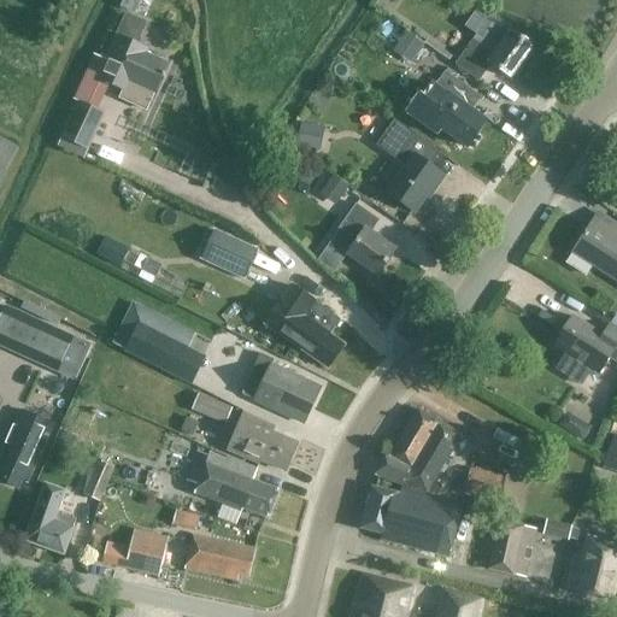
[(124,0),(122,7),(135,13),(141,0),(124,0)]
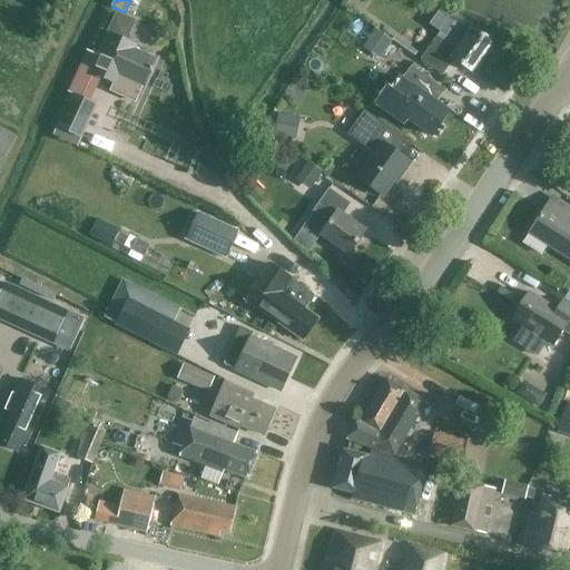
[(115,84),(110,91),(135,102),(143,86),(141,86),(149,71),(151,71),(153,69),(150,68),(155,58),(134,49),(136,45),(127,40),(136,20),(117,12),(97,56),(101,57),(94,74),(115,84)]
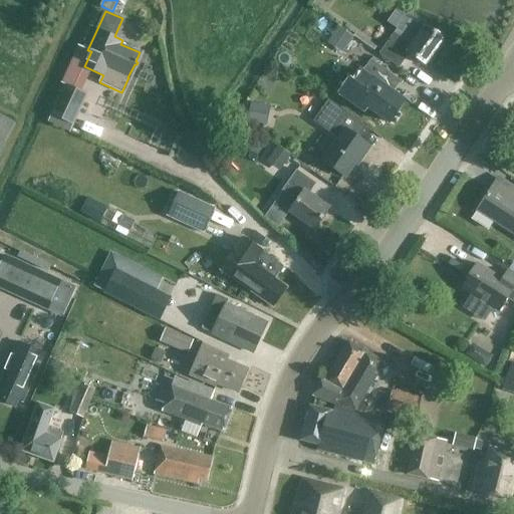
[(409,13),(384,47),(379,54),(400,68),(410,53),(426,65),(445,38),(426,25),(409,13)]
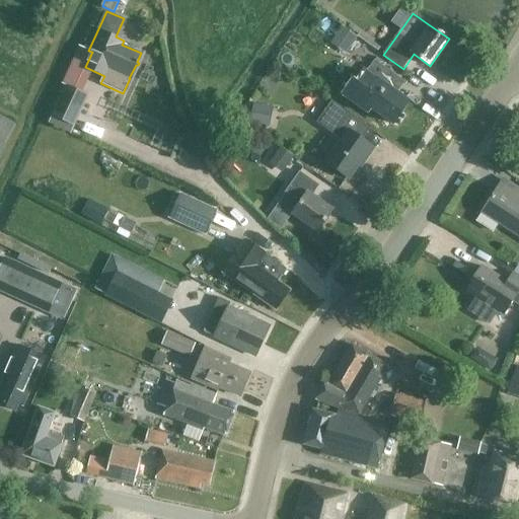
[(357,38),(341,26),(329,43),(346,54),(357,38)]
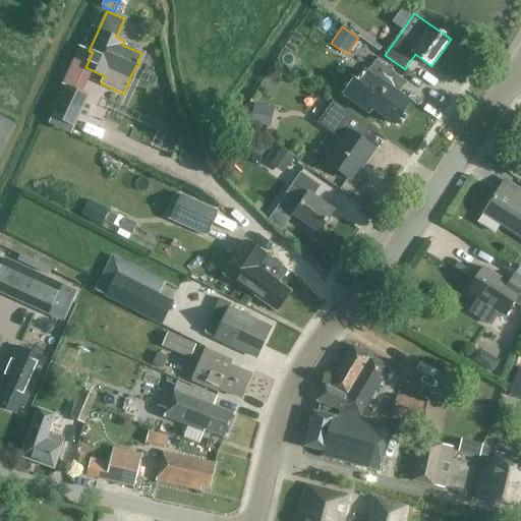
[(362,102),(396,125),(411,103),(389,88),(397,75),(375,61),(360,83),(370,91),(362,102)]
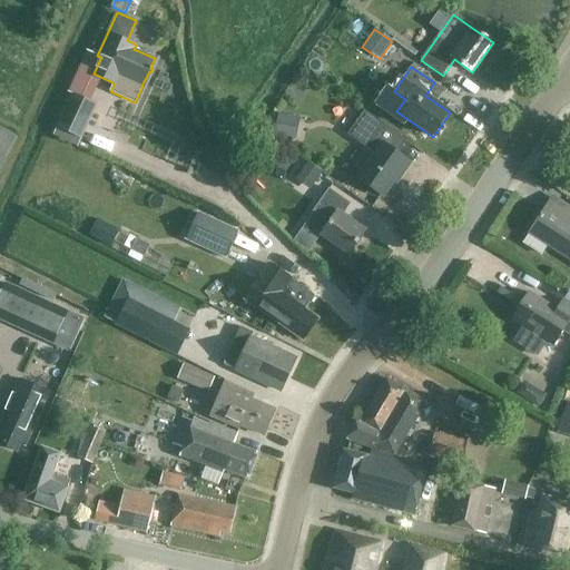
[(55,128),(81,140),(98,104),(71,91),(55,128)]
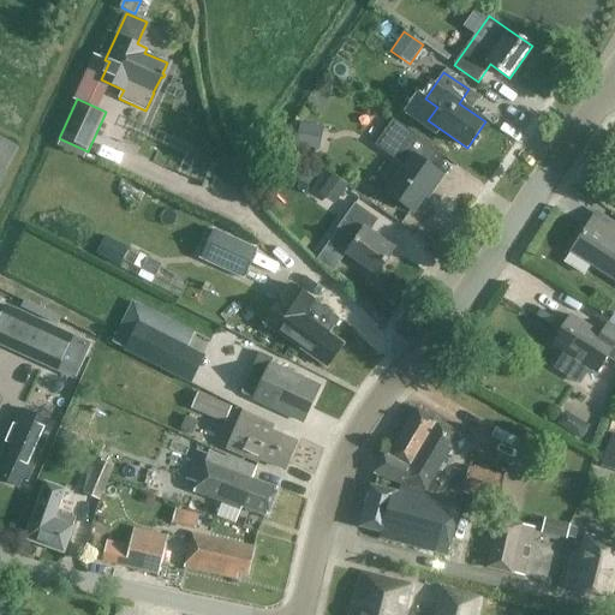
[(439,151),(412,132),(393,119),(374,145),(393,159),(405,167),(387,193),(413,212),(431,186),(434,189),(443,174),(430,165),(439,151)]
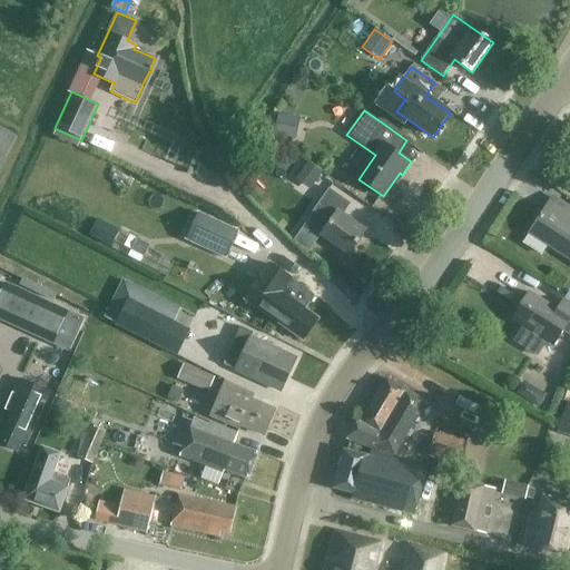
[(300,117),(277,114),(274,134),(296,138),(300,117)]
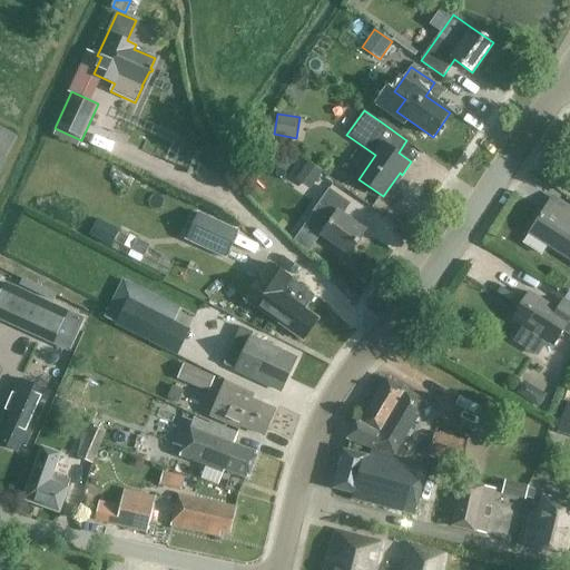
[(0,167),(17,137),(0,127),(0,167)]
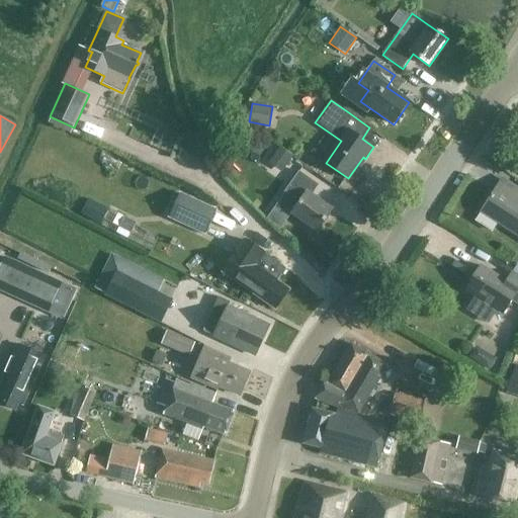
[(293,156),(279,147),(268,163),(281,173),(293,156)]
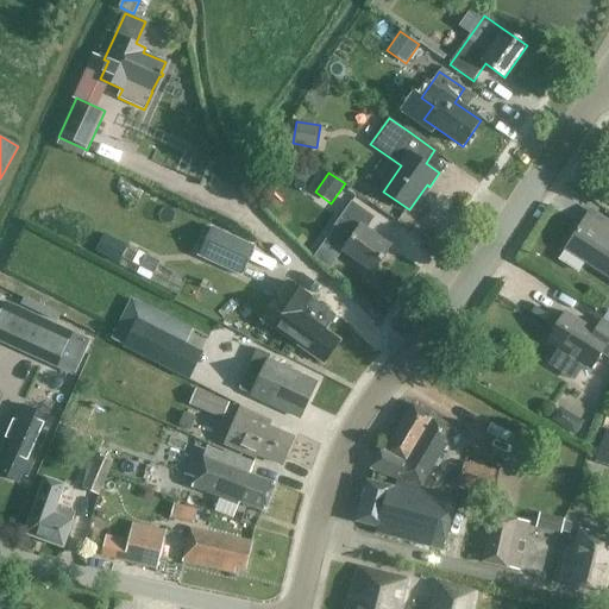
[(343,250),(374,271),(391,246),(368,230),(376,218),(352,202),(336,226),(352,238),(343,250)]
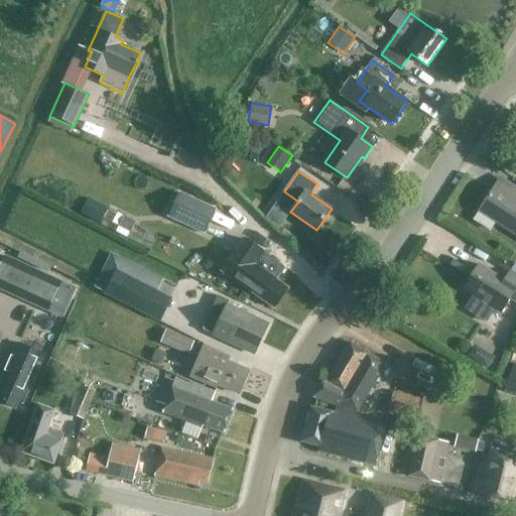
[(515,199),(513,204),(493,190),(482,208),(498,219),(496,223),(515,235),(515,199)]
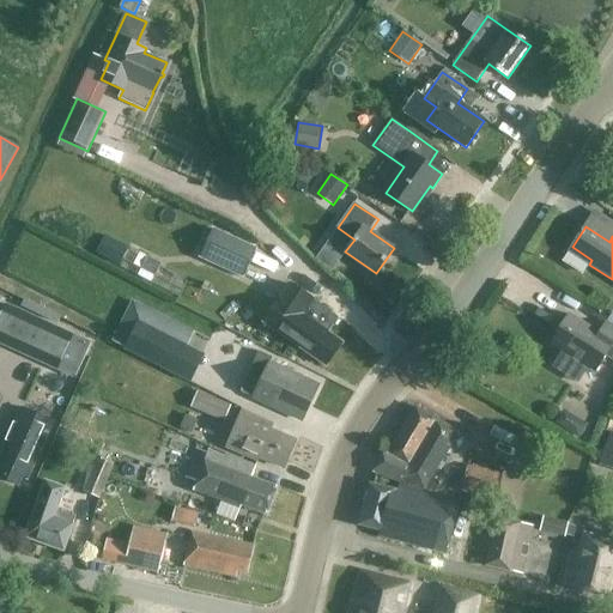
[(243,278),(256,249),(213,230),(200,258),(243,278)]
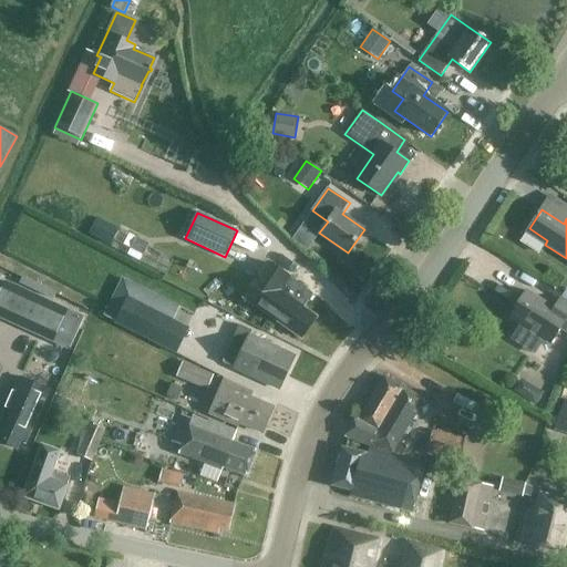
[(111,246),(120,229),(96,218),(88,234),(111,246)]
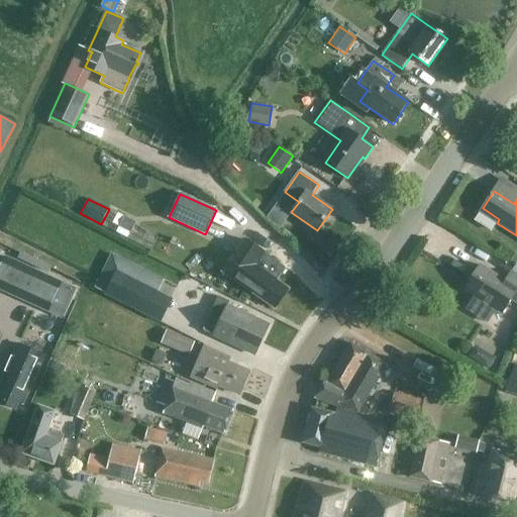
[(134,220),(123,214),(118,224),(130,229),(134,220)]
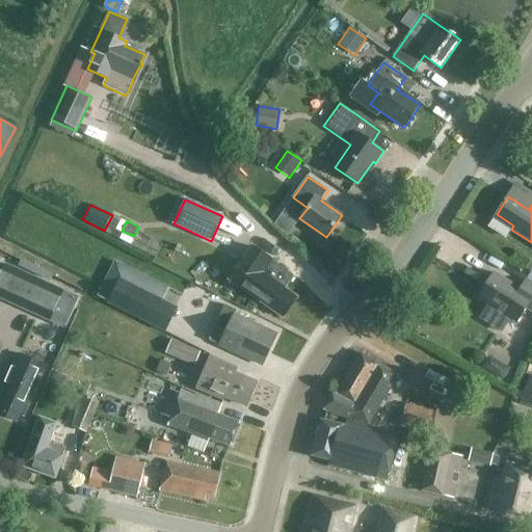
[(5,263),(0,273),(0,298),(64,328),(79,297),(5,263)]
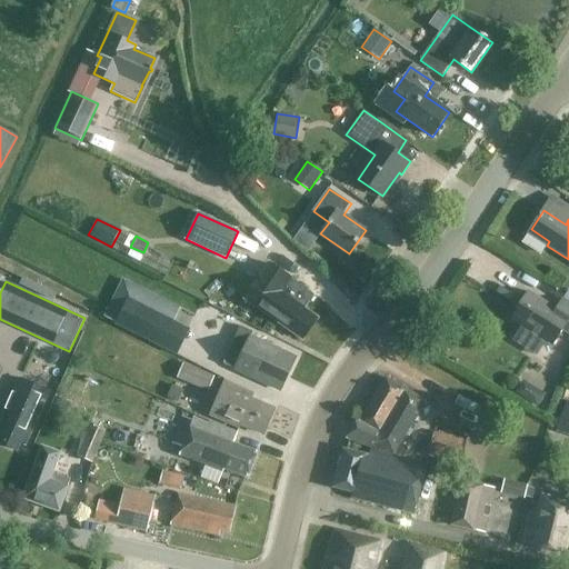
[(315,296),(301,286),(290,300),(286,296),(271,316),(303,339),(318,319),(305,310),(315,296)]
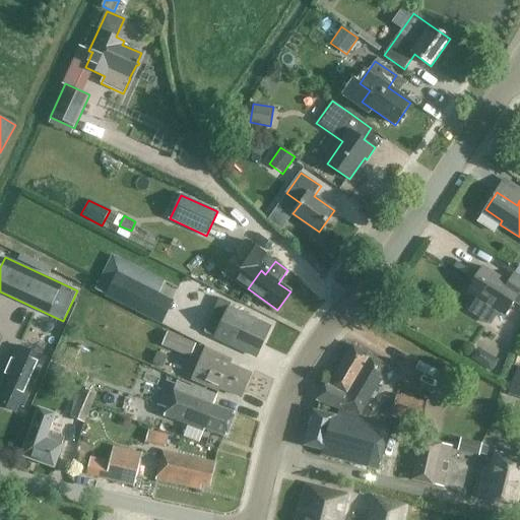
[(482,267),(467,290),(476,297),(468,311),(491,325),(500,312),(505,315),(514,301),(515,301),(519,304),(519,276),(513,286),(507,282),(482,267)]
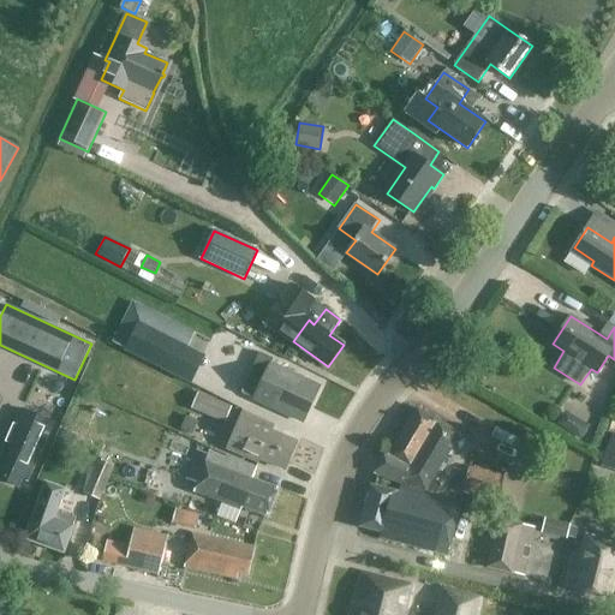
[(127,351),(191,384),(206,356),(189,347),(141,323),(127,350),(127,351)]
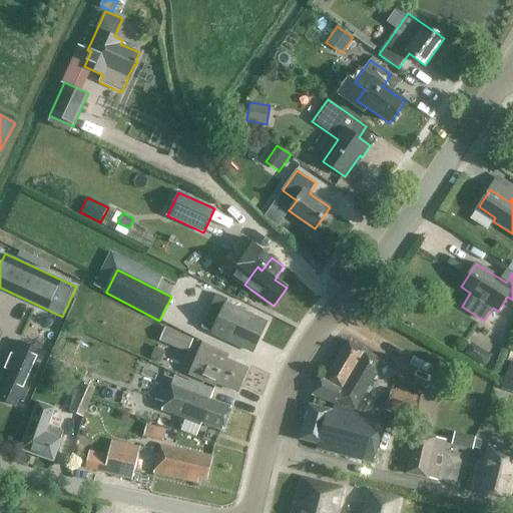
[(267,323),(225,304),(216,324),(205,319),(200,328),(252,352),(267,323)]
